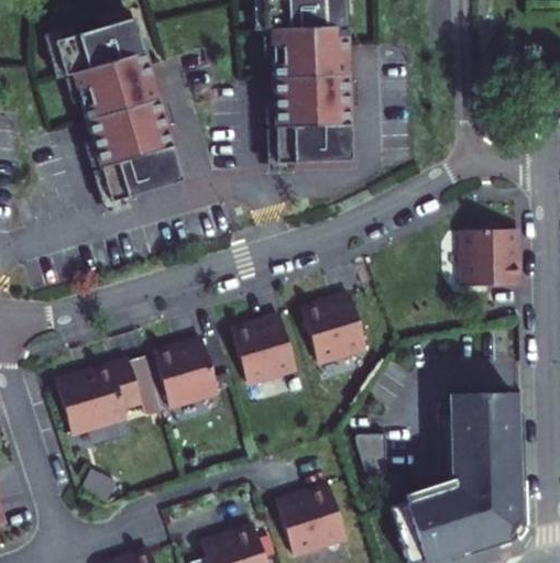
[(273,28),(348,26),(346,0),(264,0),(265,29),(273,28)]
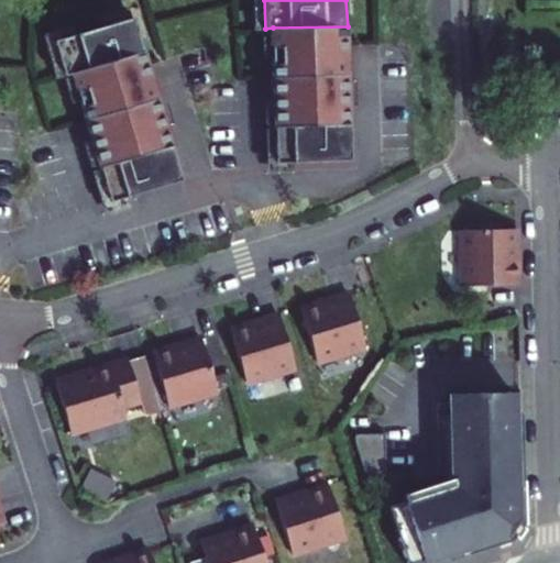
[(56,40),(66,75),(74,74),(91,129),(112,201),(184,180),(134,17),(56,40)]
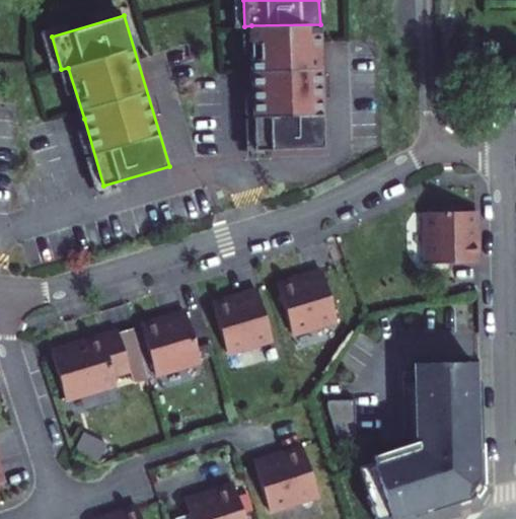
[(253,82),(254,116),(323,112),(320,24),(251,25),(253,82)]
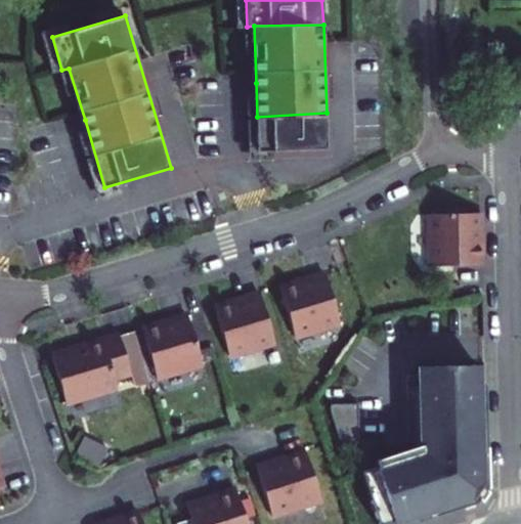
[(328,148),(327,113),(257,117),(258,150),(328,148)]
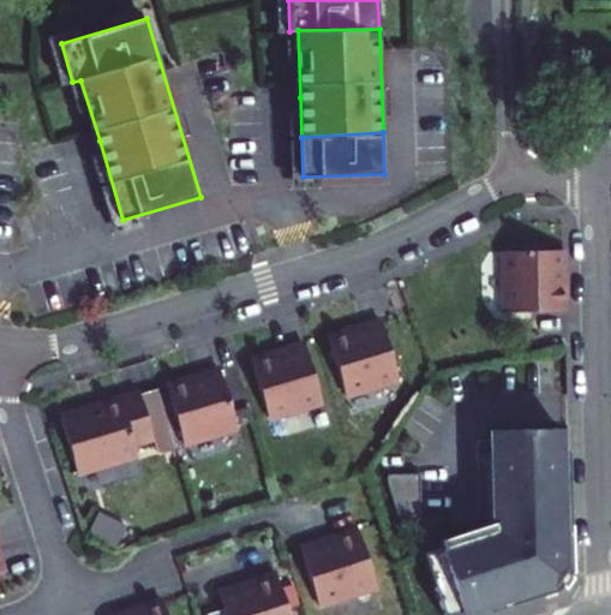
[(567,251),(508,254),(510,314),(568,312),(568,284),(567,251)]
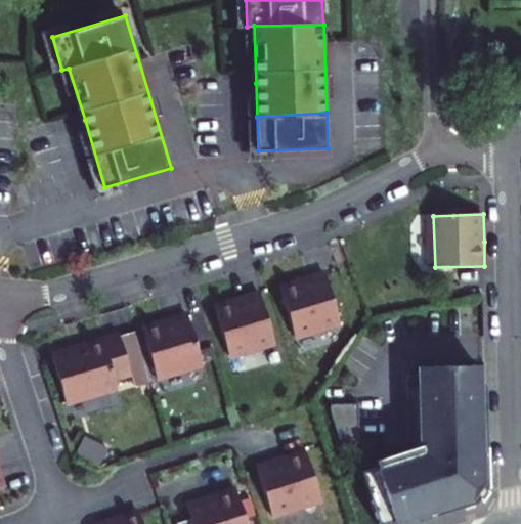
[(329,277),(284,291),(298,339),(343,325),(329,277)]
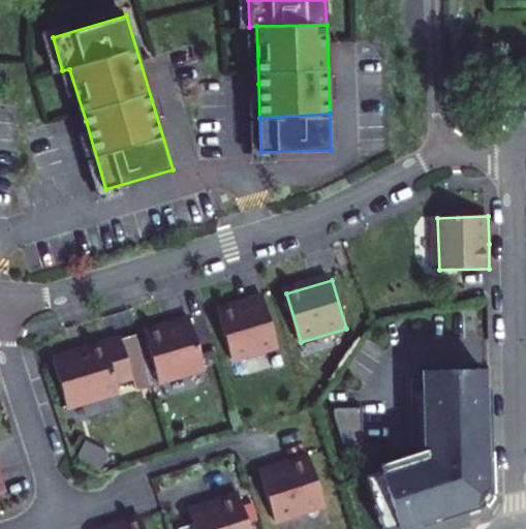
[(266,300),(220,314),(235,362),(280,348),(266,300)]
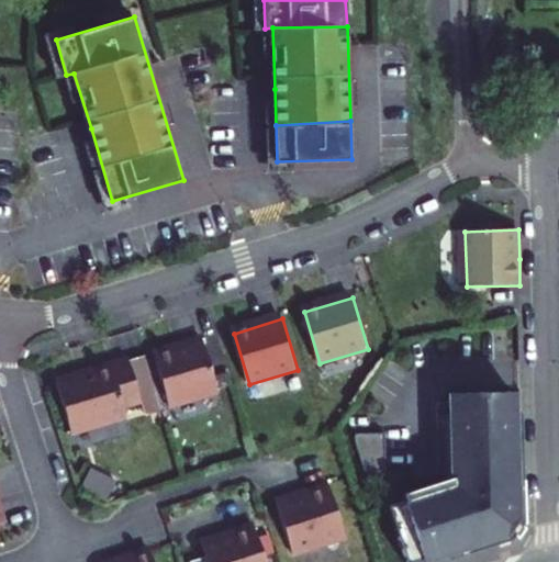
[(156,357),(171,408),(220,393),(205,343),(156,357)]
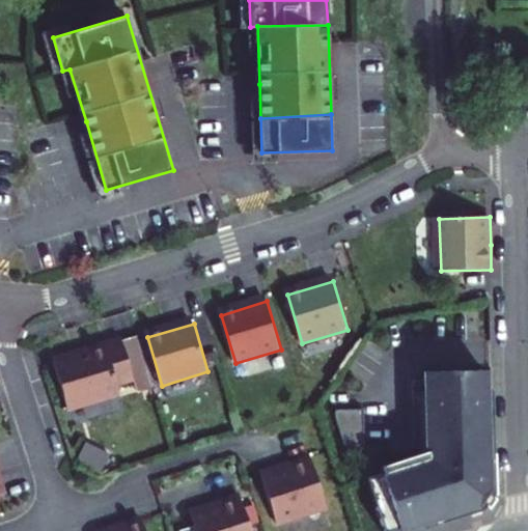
[(123,341),(136,382),(139,393),(155,389),(138,336),(123,341)]
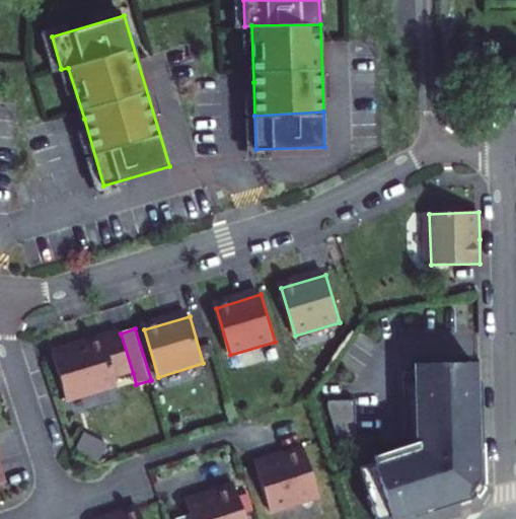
[(133,373),(121,334),(53,354),(67,398),(118,383),(116,378),(133,373)]
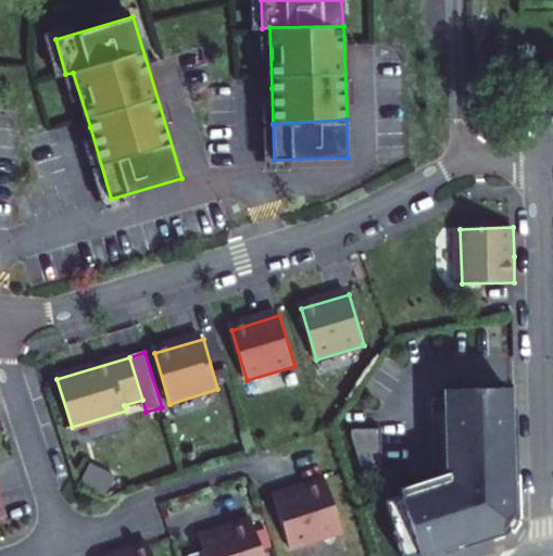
[(228,369),(215,373),(218,383),(230,379),(228,369)]
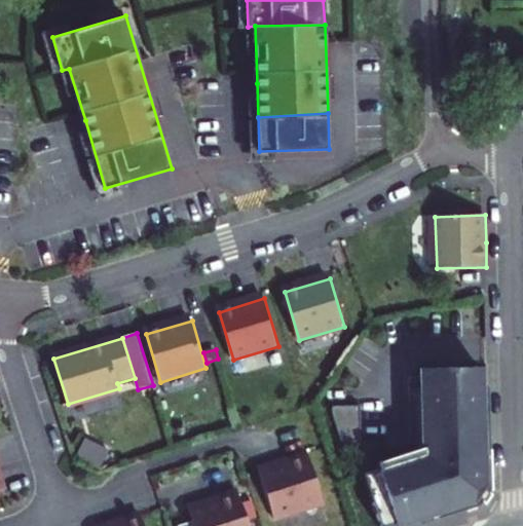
[(421,525),(433,522),(486,504),(490,498),(492,495),(489,386),(481,386),(481,368),(422,369),(423,387),(415,387),(416,449),(376,463),(378,471),(364,476),(380,525),(421,525)]
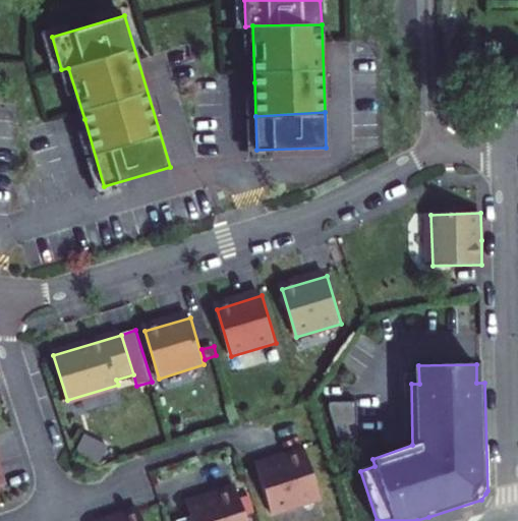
[(358,402),(331,403),(331,410),(340,438),(359,438),(358,402)]
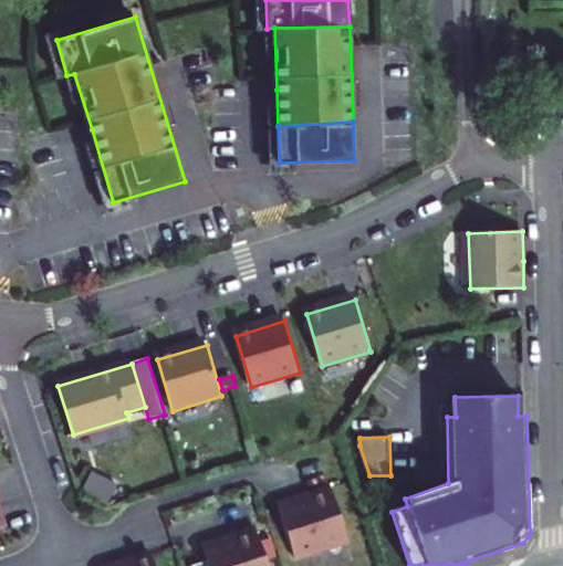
[(120,483),(93,471),(83,492),(108,505),(120,483)]
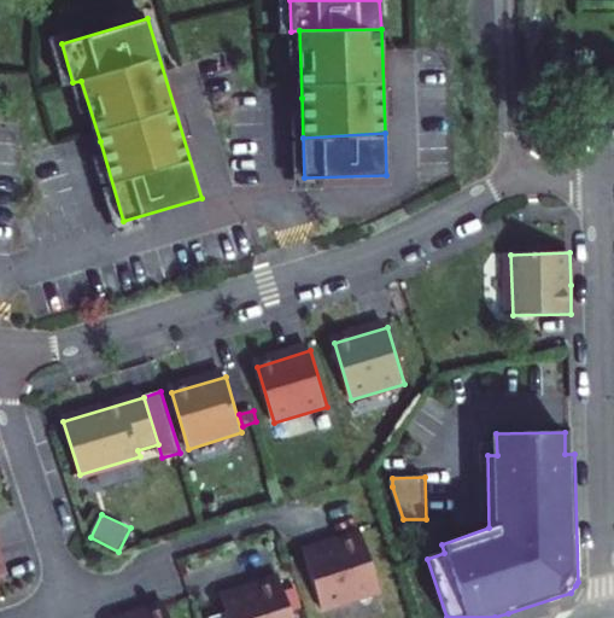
[(334,547),(305,555),(323,611),(382,592),(364,536),(334,547)]
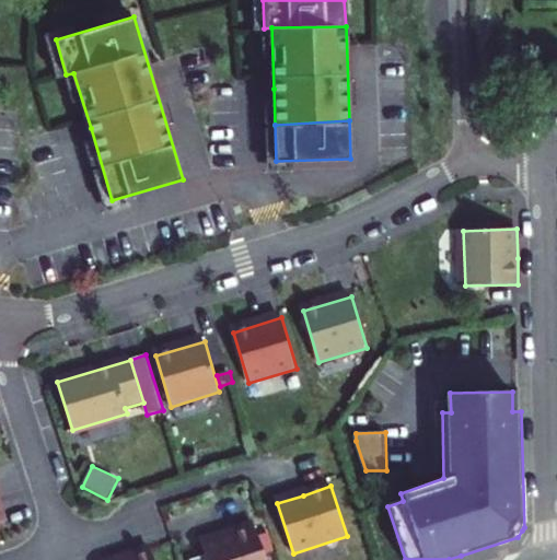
[(228,536),(204,544),(208,559),(266,559),(265,553),(259,535),(256,526),(228,536)]
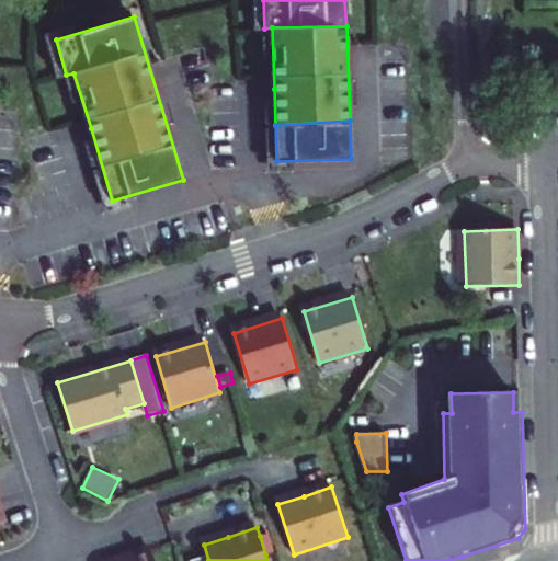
[(271,533),(260,536),(265,554),(276,550),(271,533)]
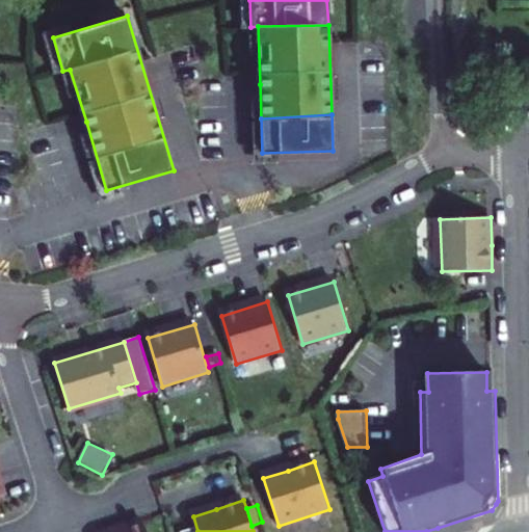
All buildings are outlined.
